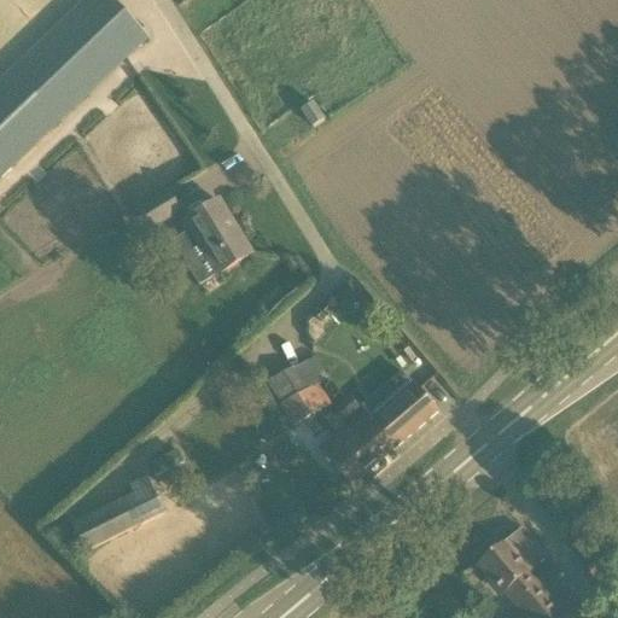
[(86,0),(0,82),(0,179),(153,33),(121,0),(86,0)]
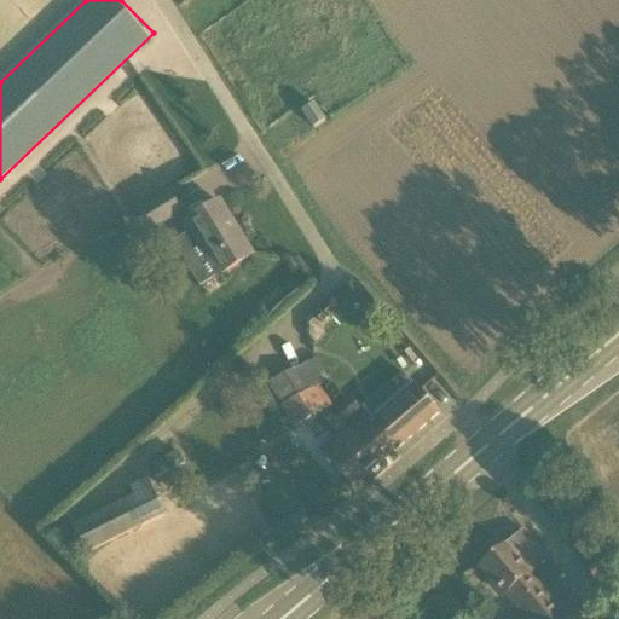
[(316,129),(325,123),(314,105),(304,113),(316,129)]
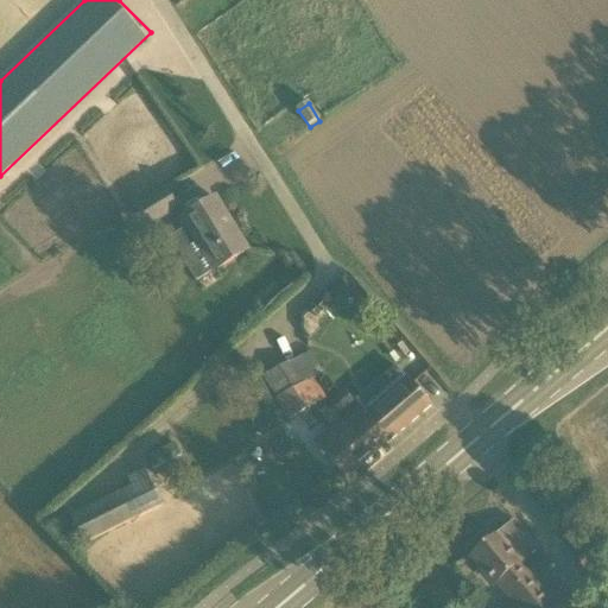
[(146,227),(175,209),(163,191),(134,209),(146,227)]
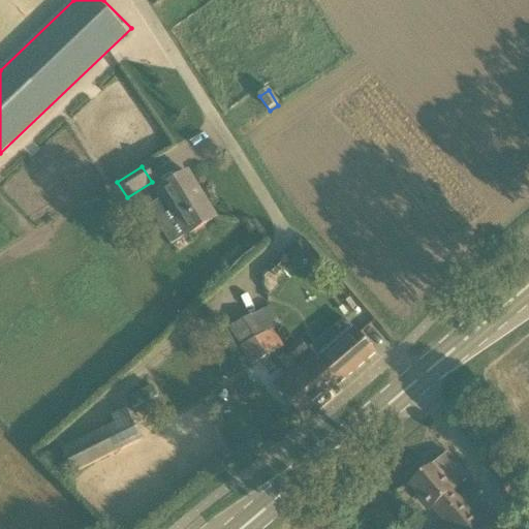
[(157,191),(185,238),(215,219),(186,174),(157,191)]
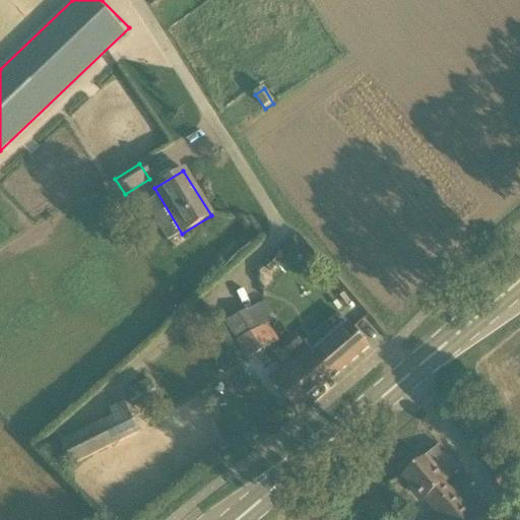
[(267,323),(238,341),(237,341),(248,360),(277,341),(267,323)]
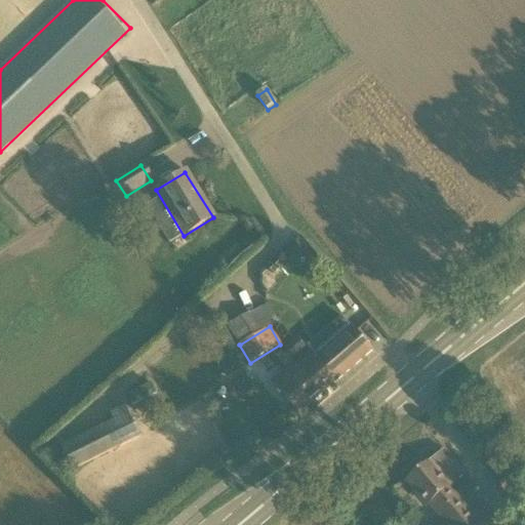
[(311,350),(290,366),(299,377),(305,373),(315,387),(321,381),(321,379),(318,376),(322,373),(332,386),(373,351),(354,329),(319,360),(311,350)]
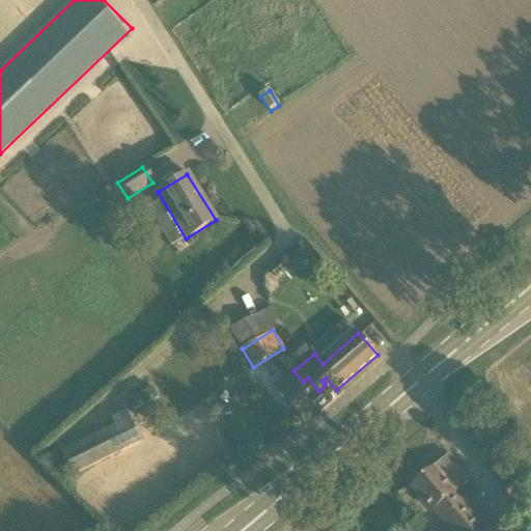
[(303,418),(336,390),(326,378),(322,381),(325,384),(325,386),(318,391),(308,378),(303,382),(294,370),(276,387),(303,418)]
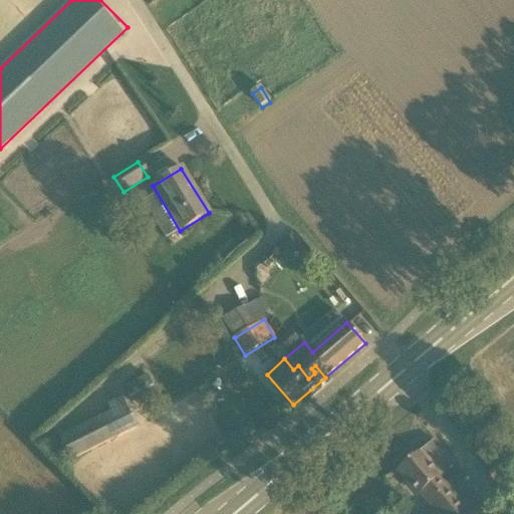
[(121,389),(130,405),(154,393),(146,376),(121,389)]
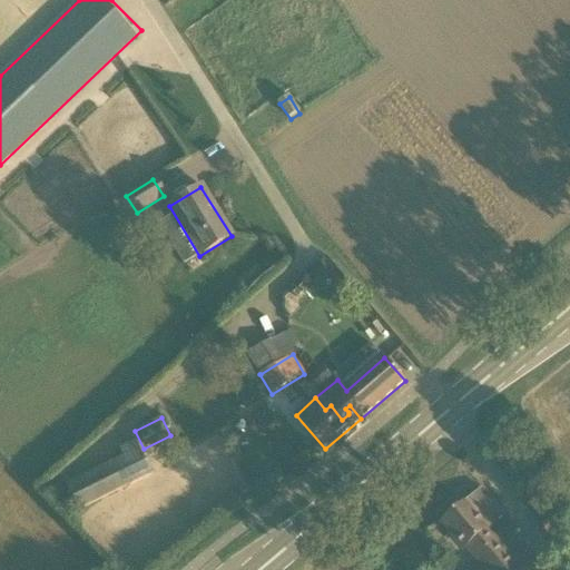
[(84,511),(151,478),(134,441),(123,446),(128,457),(66,488),(79,513),(84,511)]
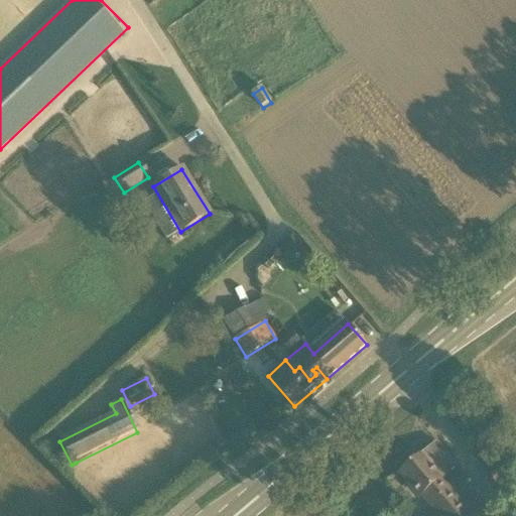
[(401,473),(421,497),(422,497),(436,513),(430,515),(486,515),(479,502),(467,509),(422,456),(401,473)]
